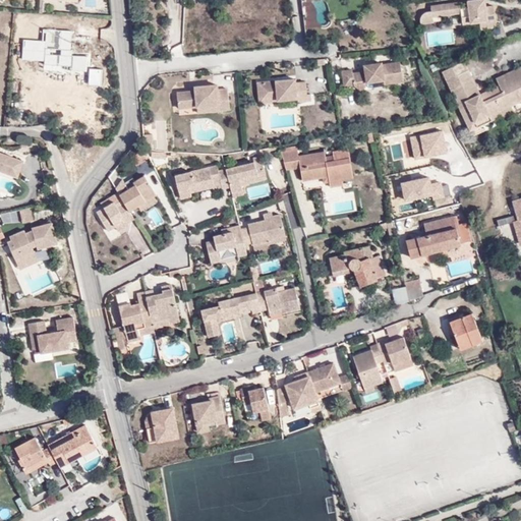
[(420,24),(433,23),(432,17),(461,13),(462,25),(479,23),(480,30),(487,29),(489,42),(506,37),(501,24),(498,25),(497,25),(494,6),(485,8),(484,0),(467,2),(468,9),(460,10),(459,3),(430,7),(430,12),(426,12),(424,13),(423,14),(422,14),(421,15),(421,16),(420,17),(420,18),(419,20),(419,21),(419,22),(419,23),(420,24)]
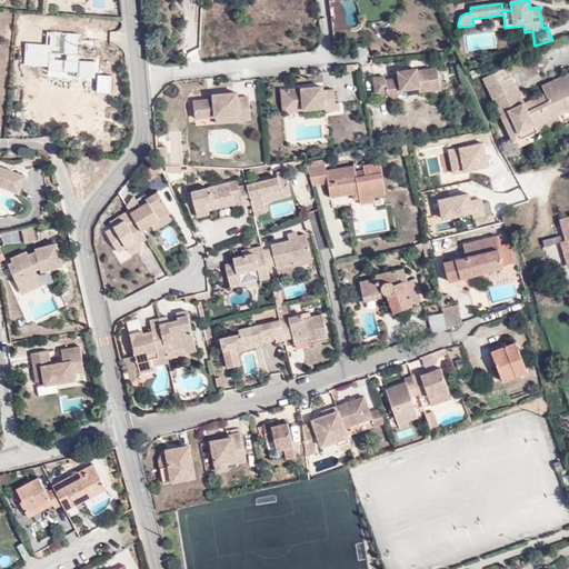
[(42,68),(42,79),(97,81),(97,56),(85,56),(85,45),(78,45),(78,31),(46,31),(46,41),(25,40),(23,68),(42,68)]
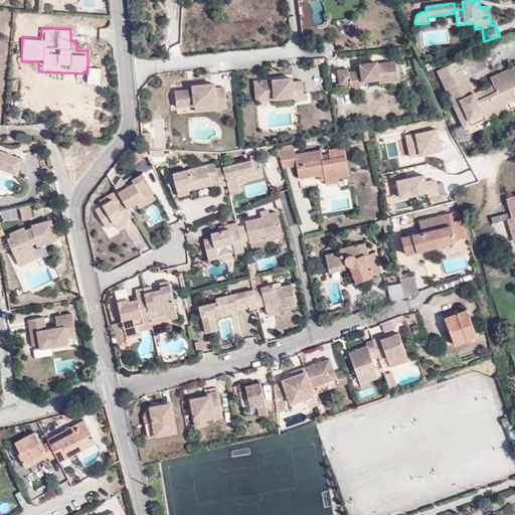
[(423,63),(426,70),(439,66),(437,60),(423,63)]
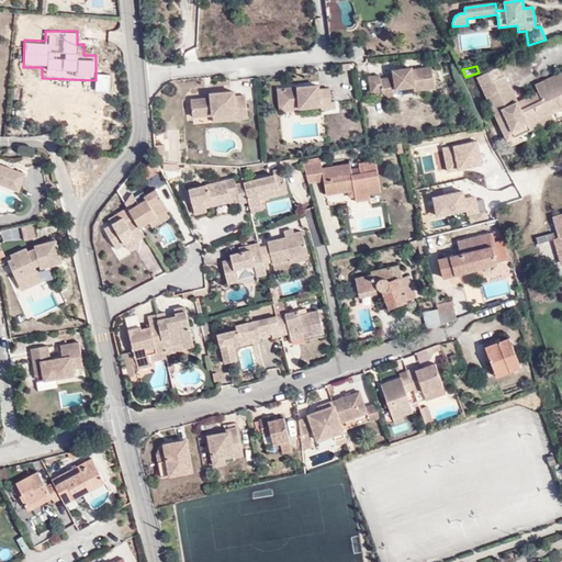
[(543,100),(523,110),(519,102),(502,67),(478,79),(512,147),(543,133),(541,127),(555,120),(553,114),(561,110),(561,72),(537,86),(539,92),(543,100)]
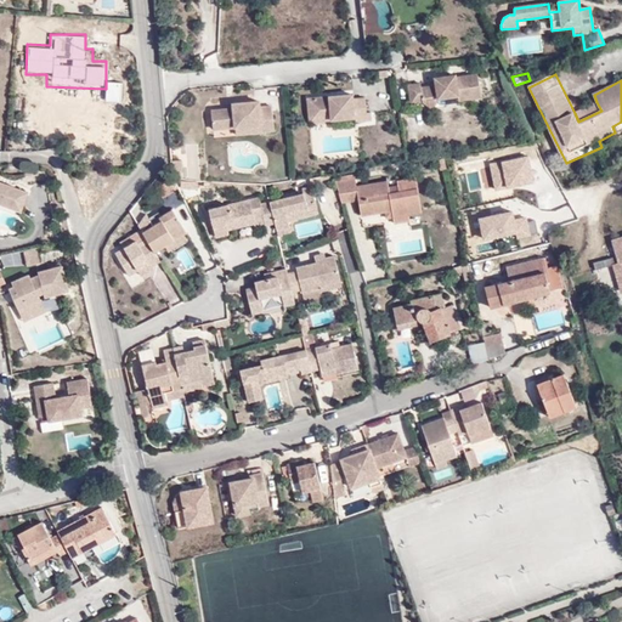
[(423,86),(411,89),(413,105),(424,103),(433,111),(441,101),(461,99),(461,103),(484,100),(480,77),(457,79),(457,77),(436,80),(437,88),(424,90),(423,86)]
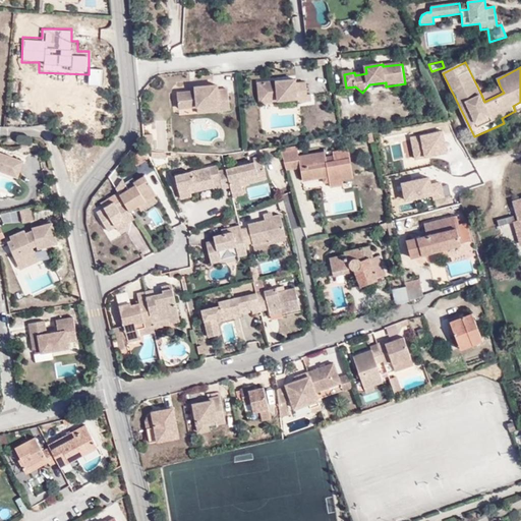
[(101,81),(100,68),(90,69),(90,81),(101,81)]
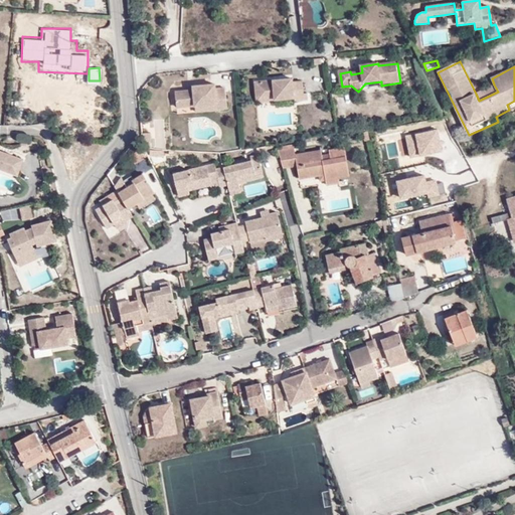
[(276,97),(277,103),(295,100),(295,104),(309,103),(309,96),(305,97),(304,83),(293,84),(293,80),(255,84),(256,98),(276,97)]
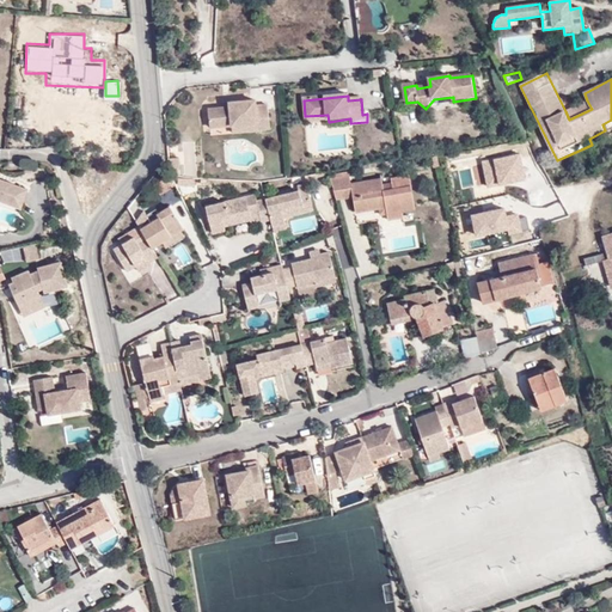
[(592,109),(587,101),(565,111),(569,120),(592,109)]
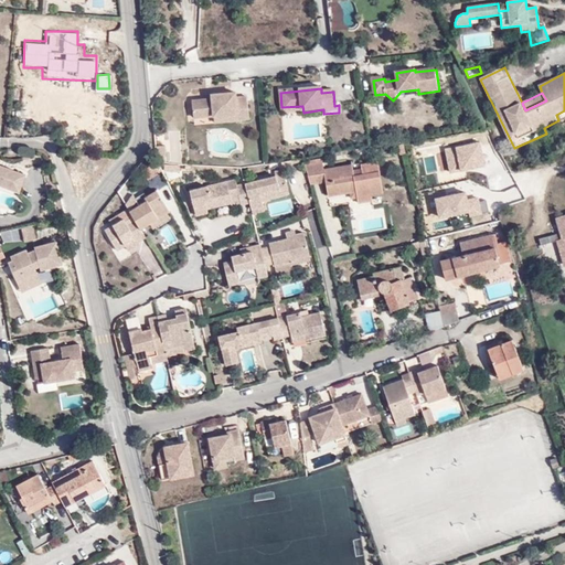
[(195,123),(215,120),(238,118),(240,124),(251,123),(248,99),(237,102),(236,95),(214,98),(214,102),(193,105),(195,123)]
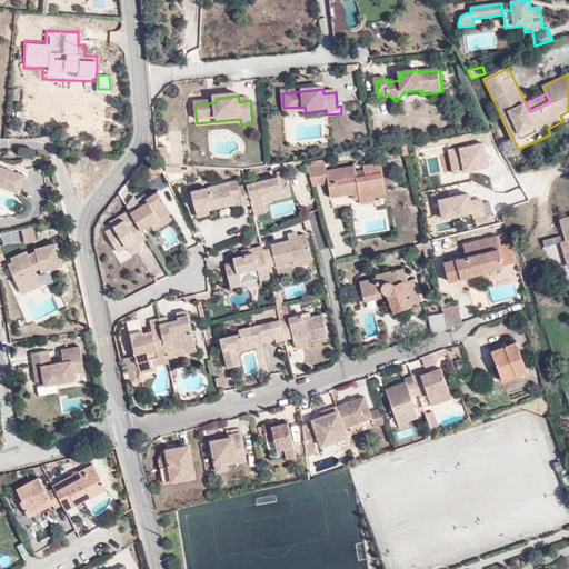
[(167,170),(162,161),(161,161),(160,161),(149,170),(153,178),(167,170)]
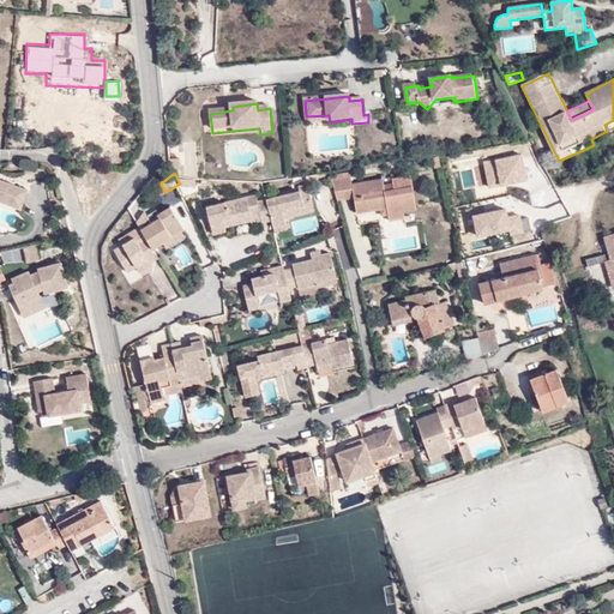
[(353,174),(333,176),(339,203),(357,199),(355,185),(353,174)]
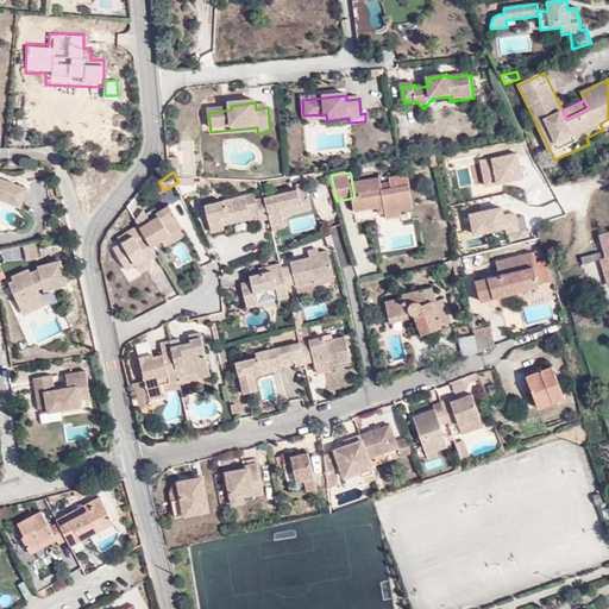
[(382,179),(352,183),(355,198),(357,213),(380,209),(387,208),(388,215),(403,213),(415,211),(412,187),(410,174),(390,177),(391,183),(383,186),(382,179)]
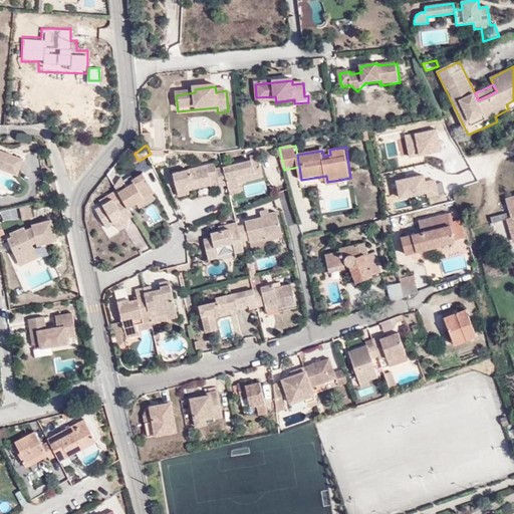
[(0,167),(16,174),(22,158),(0,150),(0,167)]
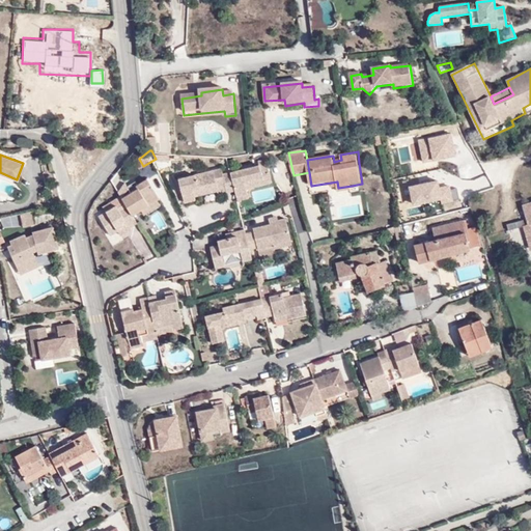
[(227,184),(229,192),(238,191),(240,200),(251,198),(250,188),(267,185),(264,174),(272,172),(271,163),(262,165),(225,174),(224,168),(180,177),(187,202),(197,199),(196,195),(195,191),(227,184)]
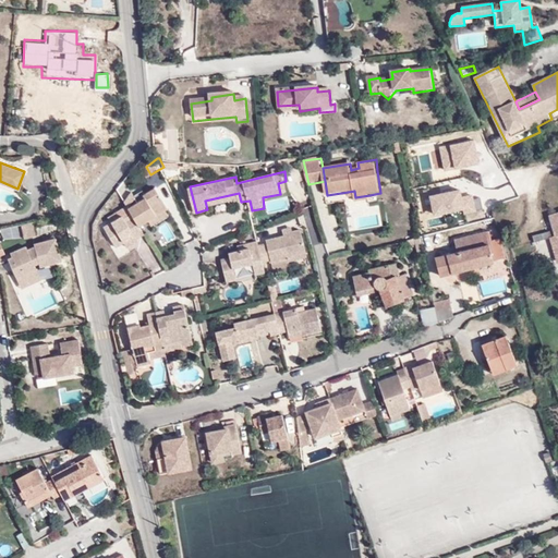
[(502,171),(482,179),(485,190),(507,182),(502,171)]
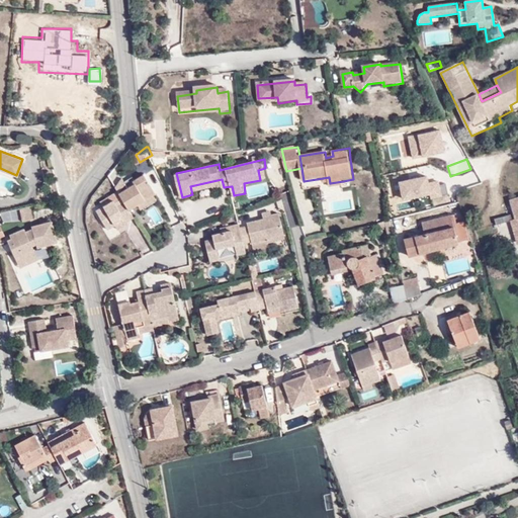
[(258,170),(260,180),(267,178),(265,168),(258,170)]
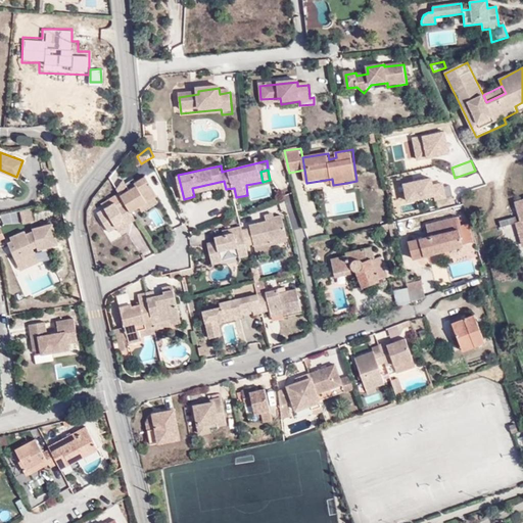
[(123,193),(126,198),(108,208),(100,212),(111,231),(120,226),(129,220),(132,222),(137,219),(133,210),(141,205),(158,195),(160,194),(148,175),(137,181),(138,184),(123,193)]
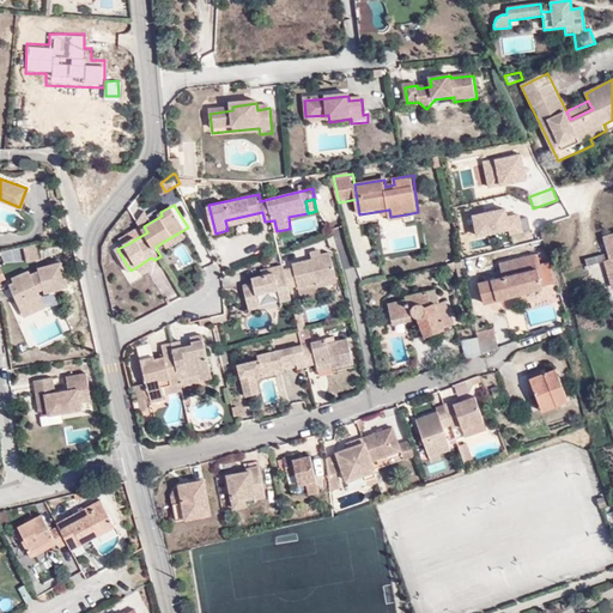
[(255,219),(256,224),(265,222),(262,212),(225,220),(226,225),(255,219)]
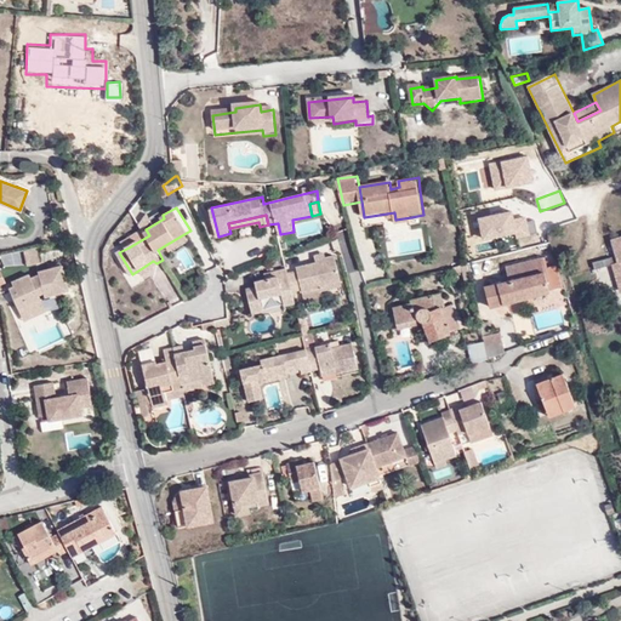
[(124,240),(129,248),(149,235),(146,229),(146,227),(124,240)]
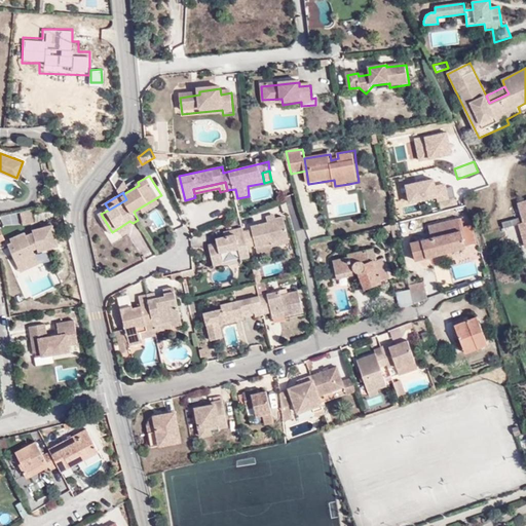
[(161,201),(159,196),(142,207),(145,212),(161,201)]
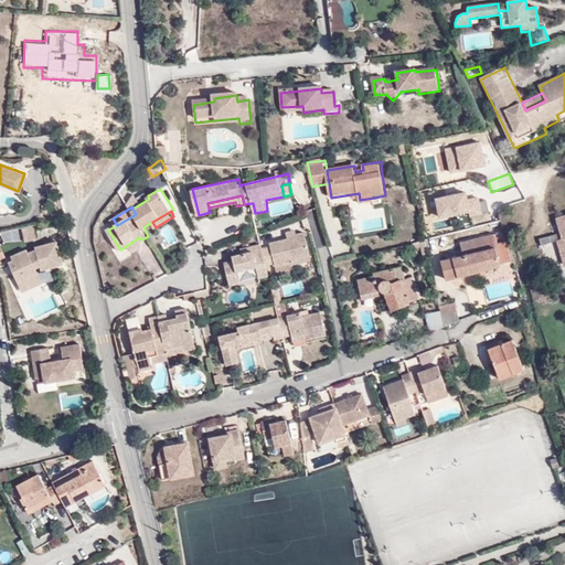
[(159,230),(168,245),(178,240),(170,224),(159,230)]
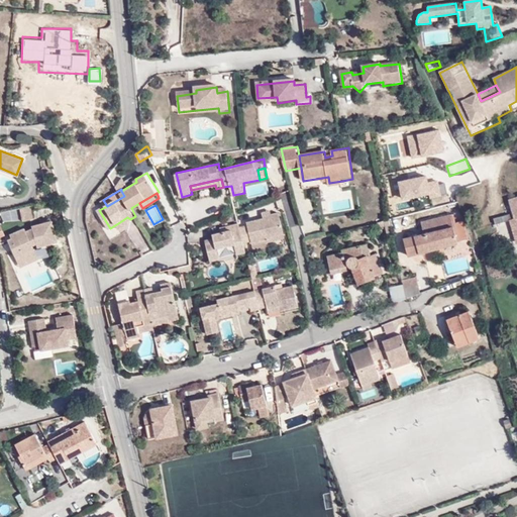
[(31,218),(29,206),(19,208),(21,219),(31,218)]
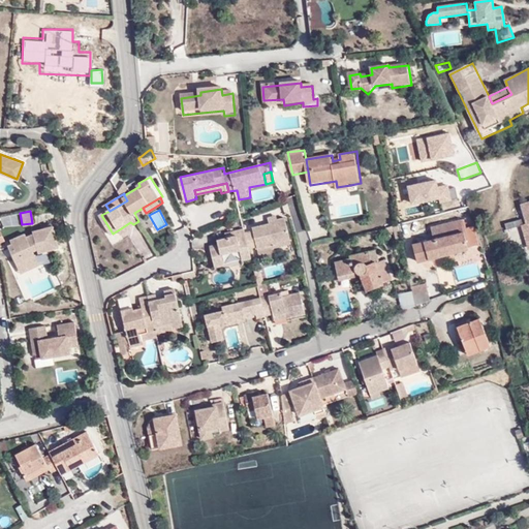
[(510,228),(527,223),(525,217),(508,222),(510,228)]
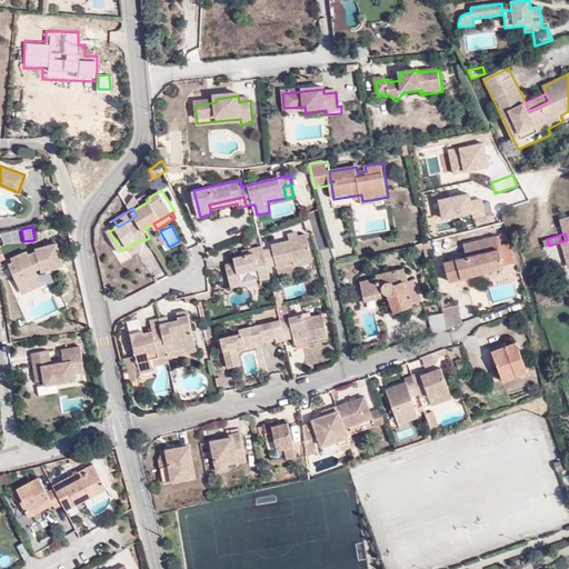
[(281,279),(298,276),(296,267),(295,261),(315,257),(309,235),(290,238),(291,241),(273,245),(275,248),(265,250),(265,247),(247,250),(247,255),(237,258),(237,262),(226,265),(231,287),(242,285),(240,272),(259,269),(261,280),(272,278),(270,267),(278,265),(281,279)]
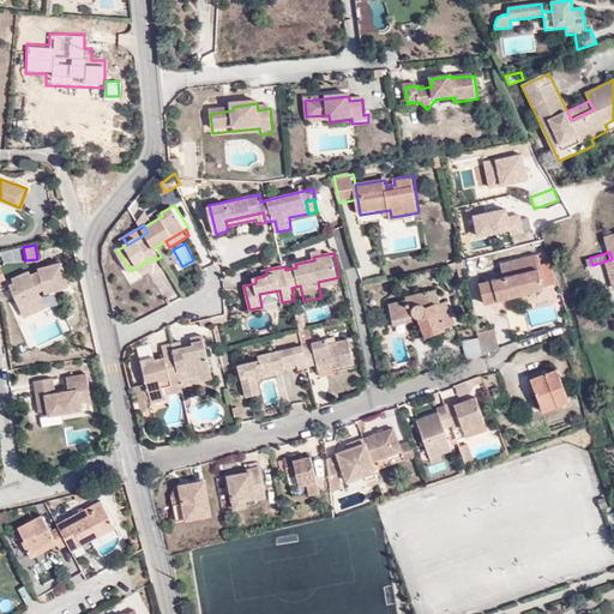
[(485,305),(545,288),(543,286),(539,264),(536,254),(501,263),(504,277),(480,284),(485,305)]
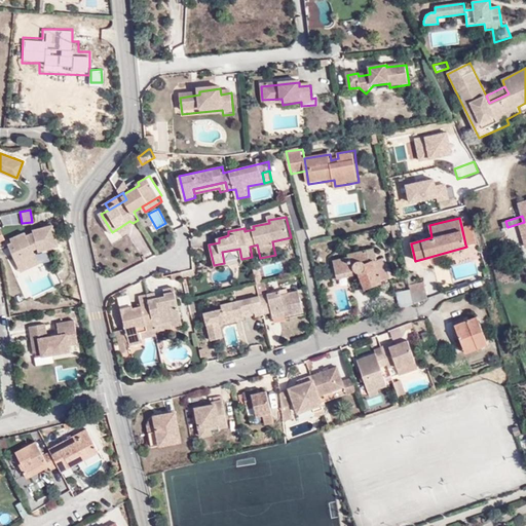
[(133,223),(129,221),(120,227),(123,232),(134,226),(133,223)]
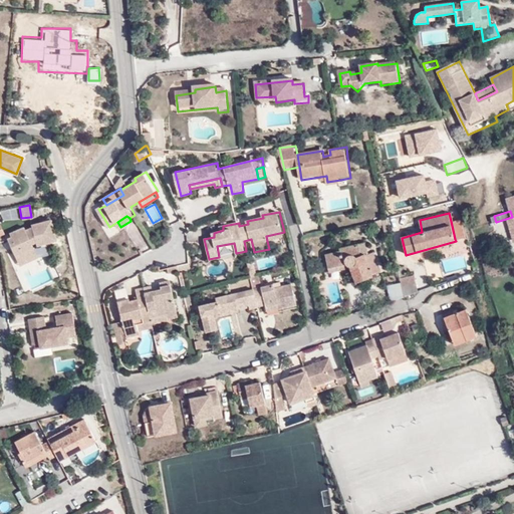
[(7,238),(17,260),(34,251),(31,244),(35,242),(36,244),(56,240),(51,219),(31,224),(32,225),(25,229),(23,226),(10,232),(12,235),(7,238)]
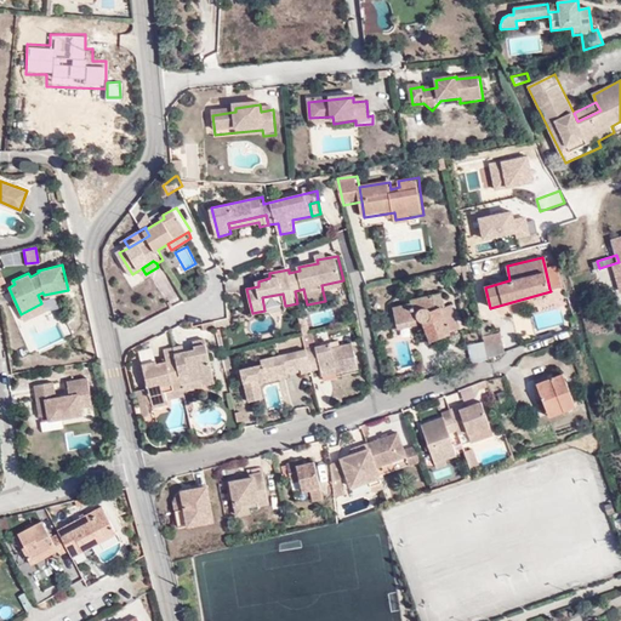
[(557,265),(545,267),(550,289),(563,285),(557,265)]
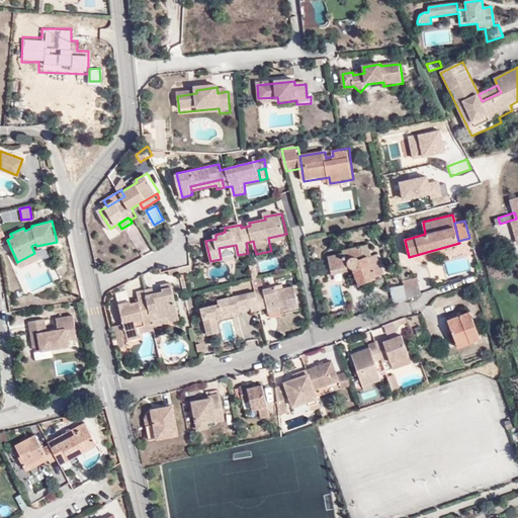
[(269,243),(287,240),(286,234),(268,238),(269,243)]
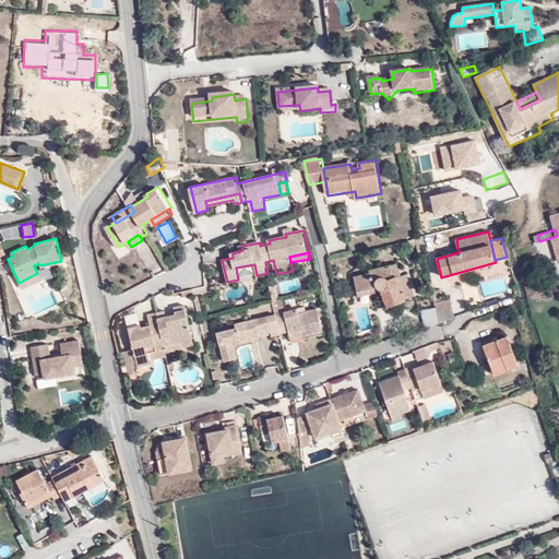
[(401,276),(397,264),(387,266),(390,278),(401,276)]
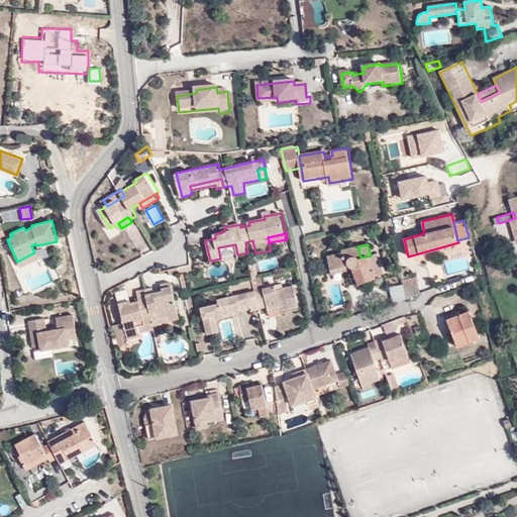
[(342,252),(327,256),(330,270),(351,266),(352,270),(357,286),(376,278),(375,276),(384,273),(377,254),(371,255),(360,257),(357,246),(342,249),(342,252)]
